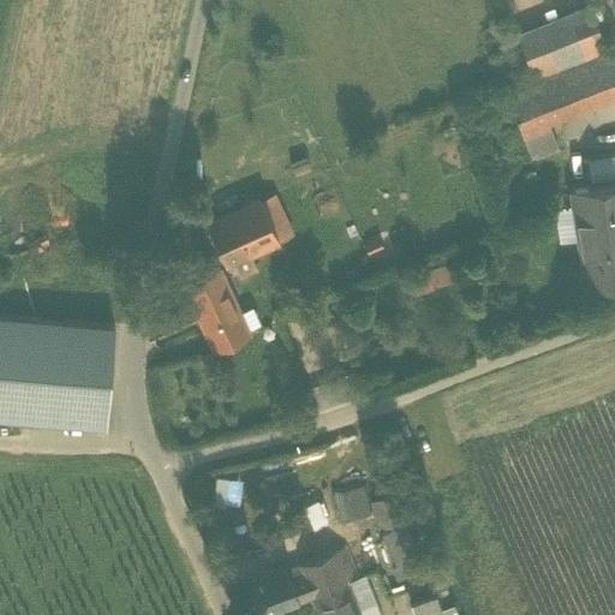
[(539,0),(509,12),(517,34),(559,17),(551,0),(539,0)]
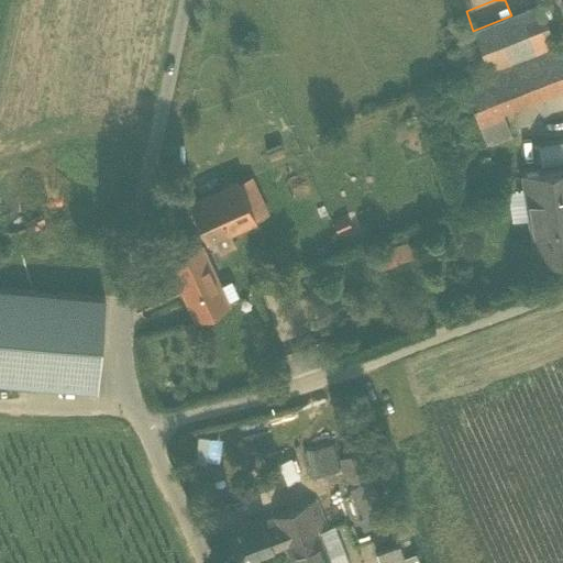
[(473,31),(489,72),(558,45),(540,4),(511,15),(473,31)]
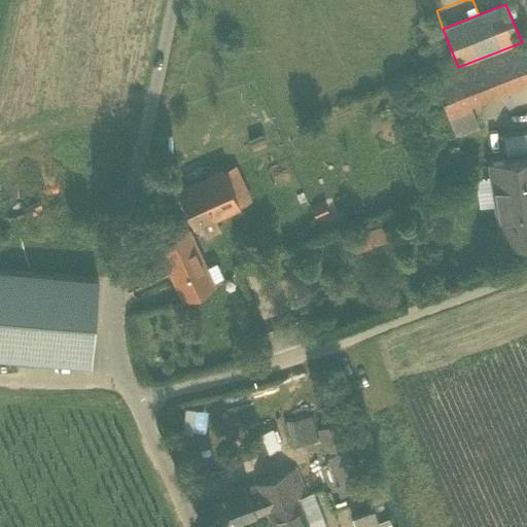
[(423,48),(435,69),(450,61),(438,40),(423,48)]
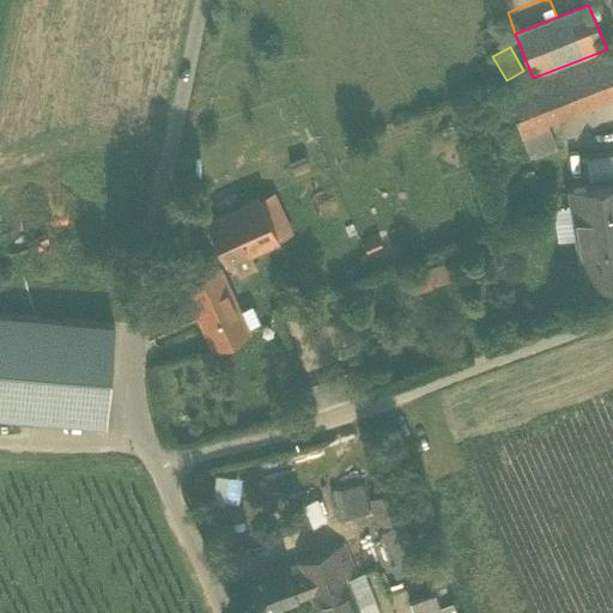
[(533,78),(529,80),(540,107),(546,120),(612,92),(612,65),(607,49),(533,78)]
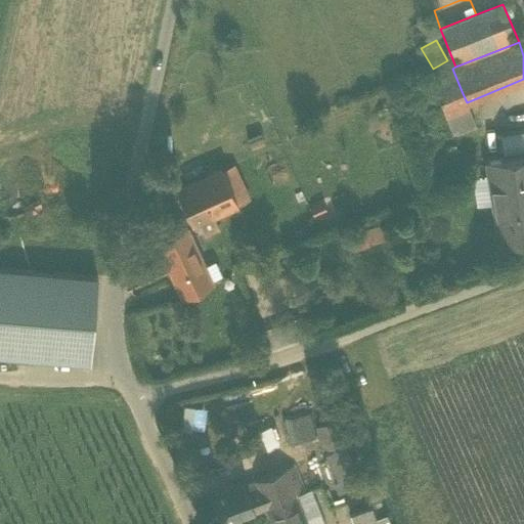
[(429,78),(439,99),(462,91),(452,69),(429,78)]
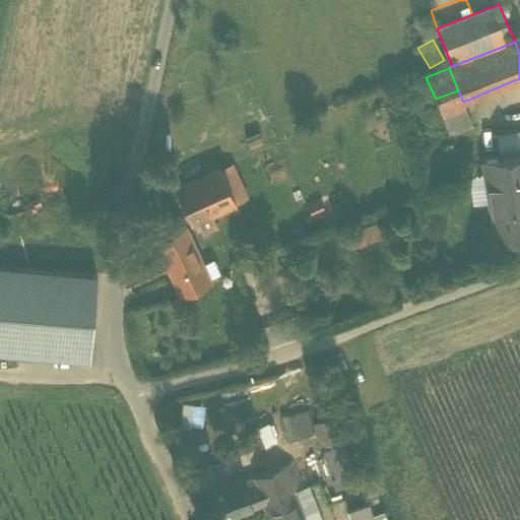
[(463,102),(458,90),(436,99),(449,133),(472,125),(463,102)]
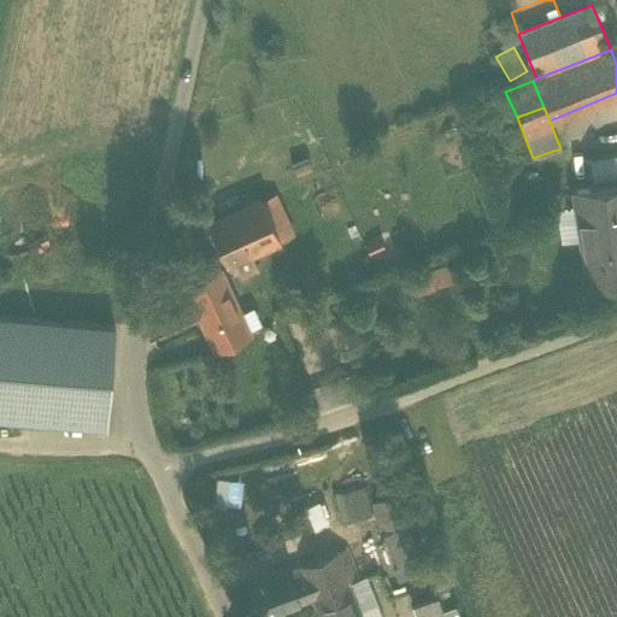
[(616,181),(616,170),(616,156),(593,153),(591,171),(601,172),(600,178),(616,181)]
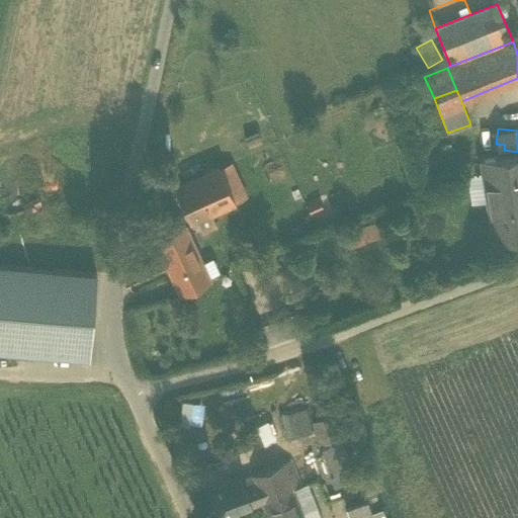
[(487,201),(493,238),(517,234),(517,154),(480,160),(482,172),(487,201)]
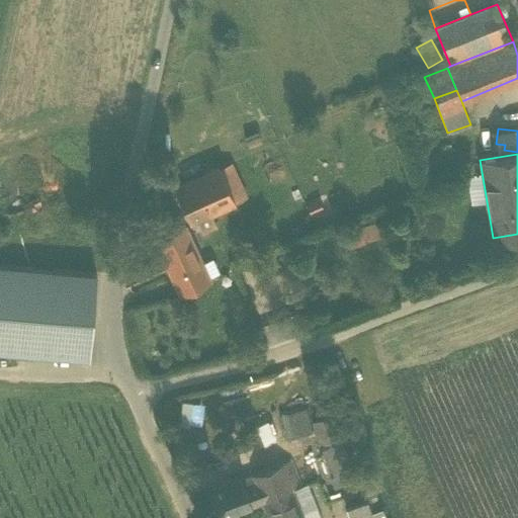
[(231,162),(219,168),(234,201),(246,195),(231,162)]
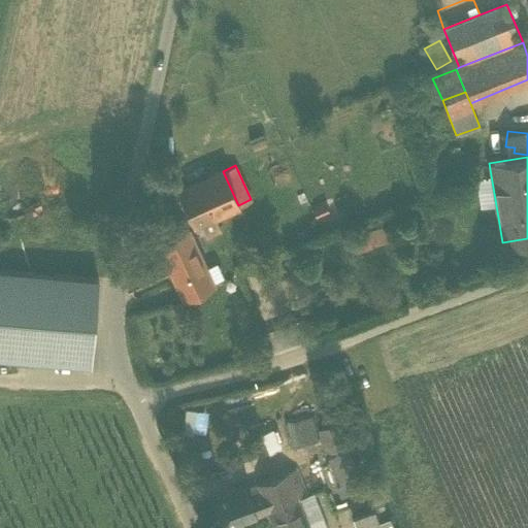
[(221,231),(216,218),(239,207),(238,205),(223,171),(174,193),(193,228),(202,224),(207,237),(221,231)]
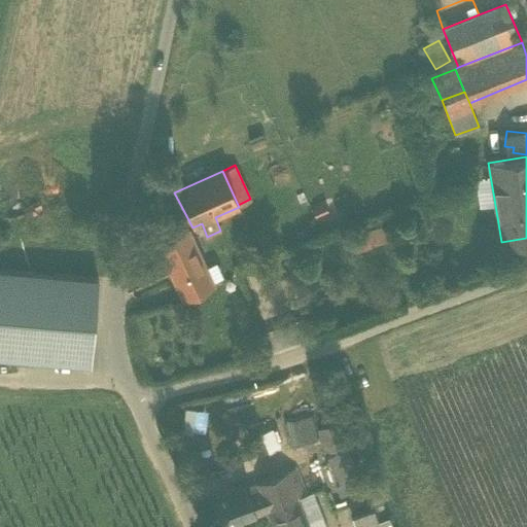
[(495,205),(490,175),(475,178),(480,207),(495,205)]
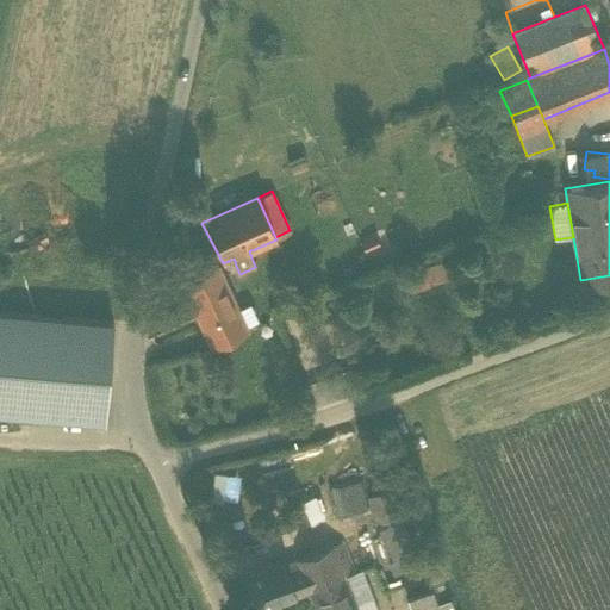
[(406,273),(411,288),(458,273),(452,257),(406,273)]
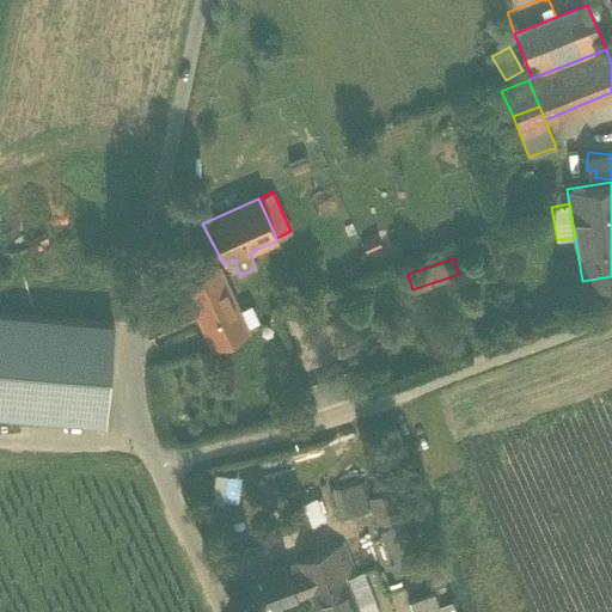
[(218,267),(182,282),(213,349),(248,332),(218,267)]
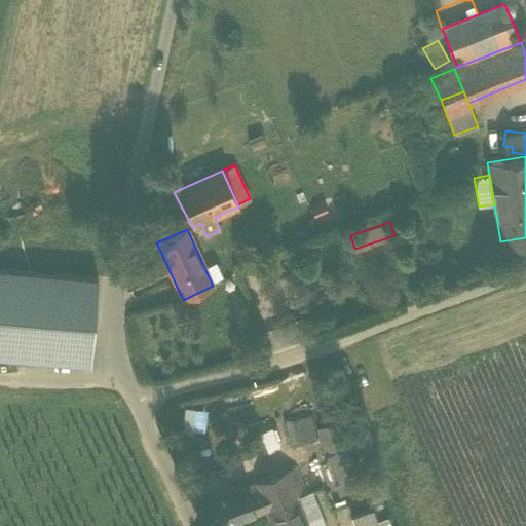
[(0,357),(90,364),(98,276),(0,268),(0,357)]
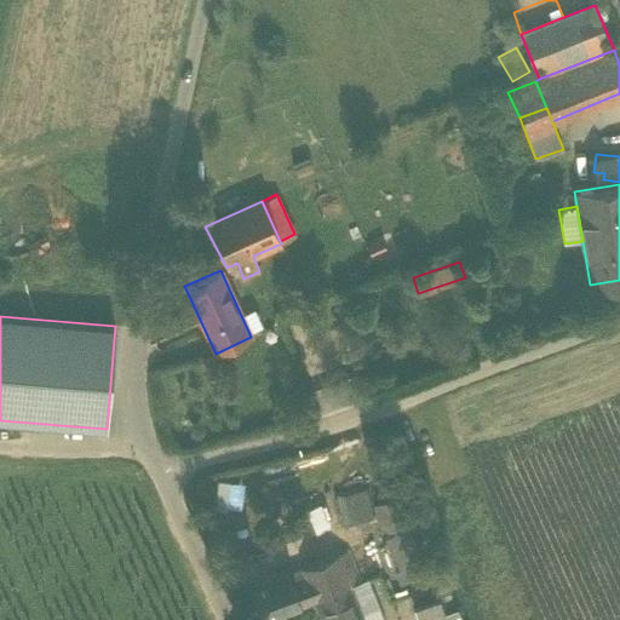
[(218,480),(214,509),(227,510),(227,509),(229,483),(229,481),(218,480)]
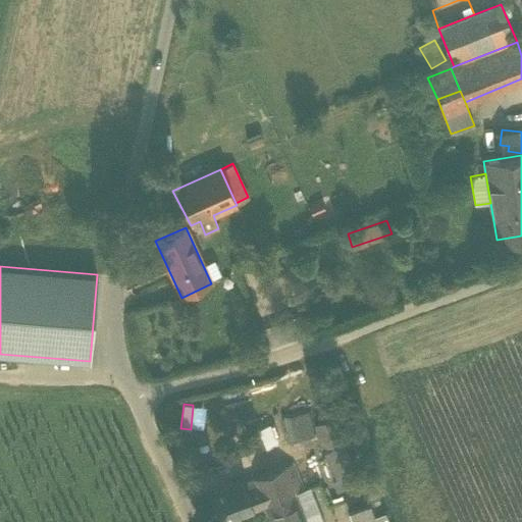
[(205,408),(193,407),(191,428),(203,429),(205,408)]
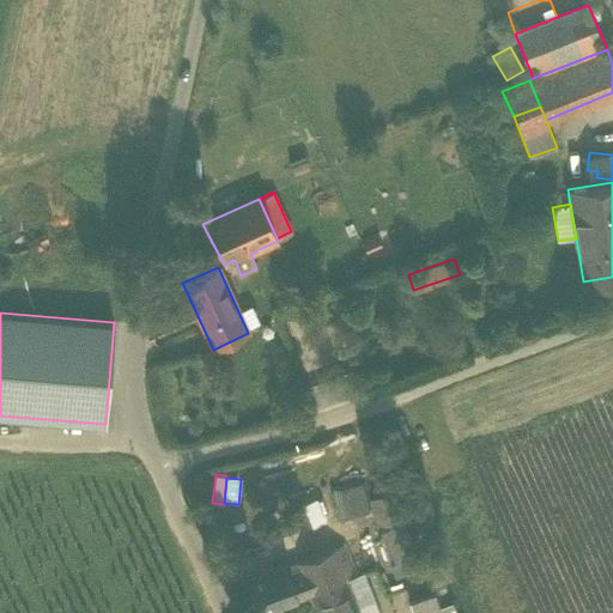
[(332,492),(340,519),(370,510),(362,483),(332,492)]
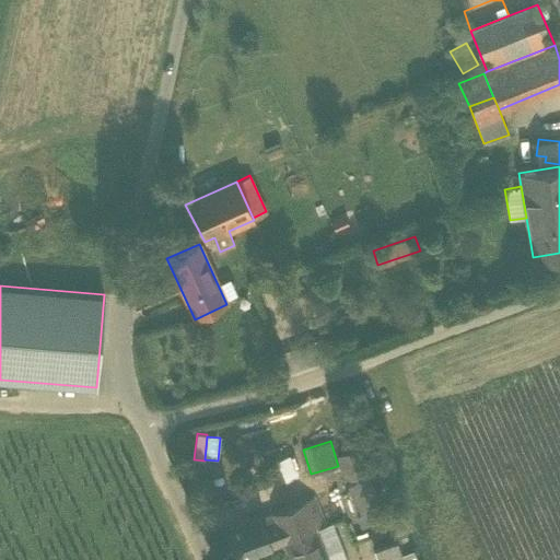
[(336,456),(346,483),(369,475),(359,447),(336,456)]
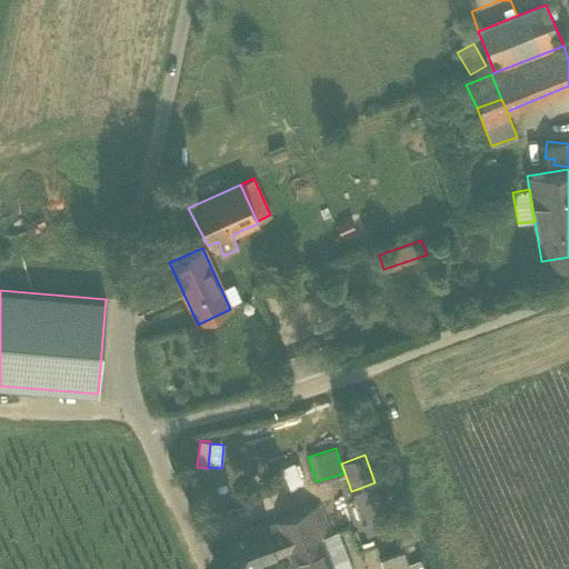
[(281,468),(289,490),(302,486),(295,463),(281,468)]
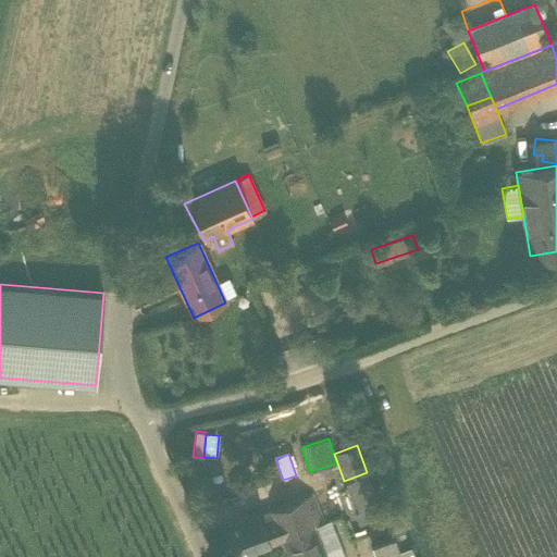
[(346,486),(359,524),(383,516),(370,479),(346,486)]
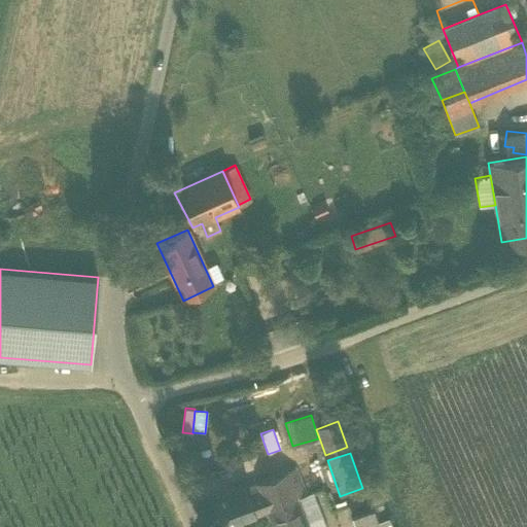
[(260,490),(268,508),(282,503),(296,497),(303,495),(293,472),(287,476),(286,471),(257,483),(260,490)]
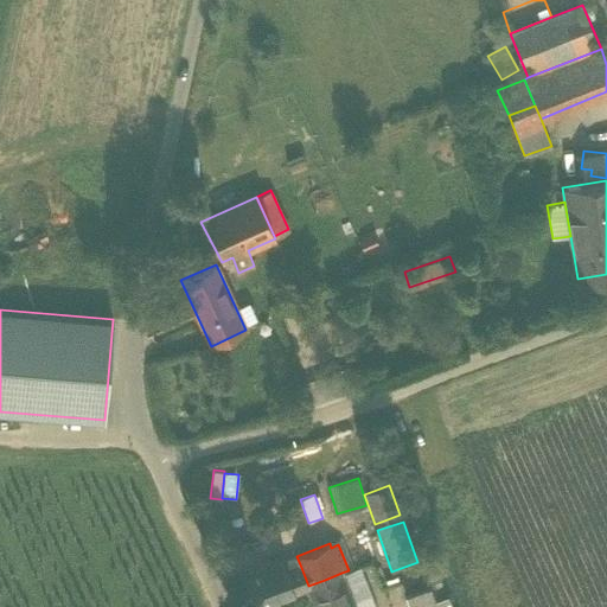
[(295,554),(282,560),(286,570),(300,564),(296,556),(295,554)]
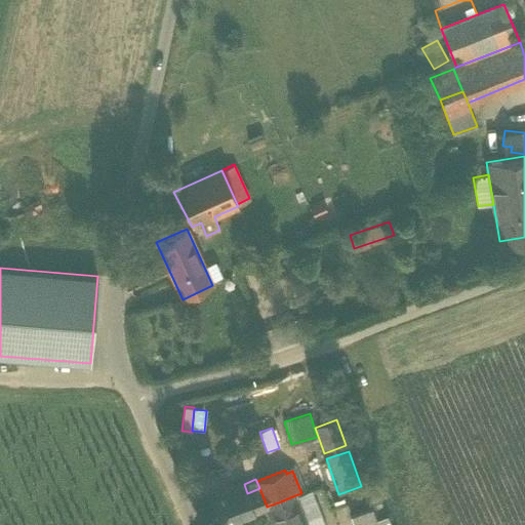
[(267,507),(259,488),(247,493),(244,484),(212,496),(224,524),(267,508),(267,507)]
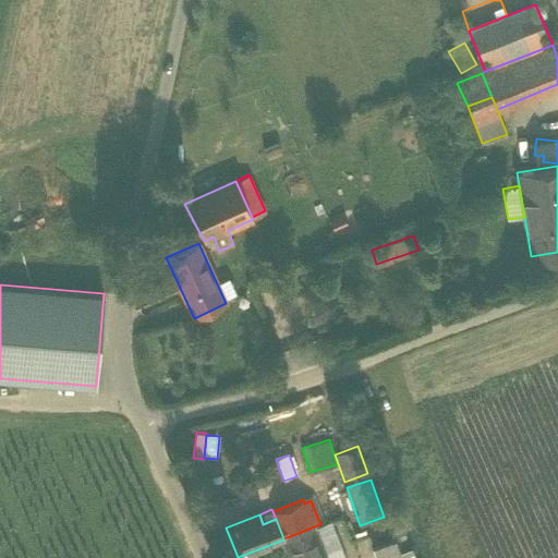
[(344,557),(330,520),(320,524),(314,526),(326,557),(344,557)]
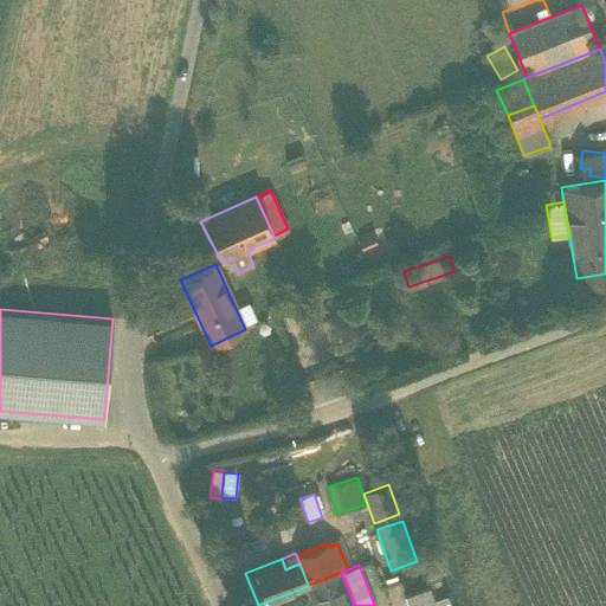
[(324,579),(308,585),(308,586),(313,597),(315,605),(354,605),(341,572),(324,579)]
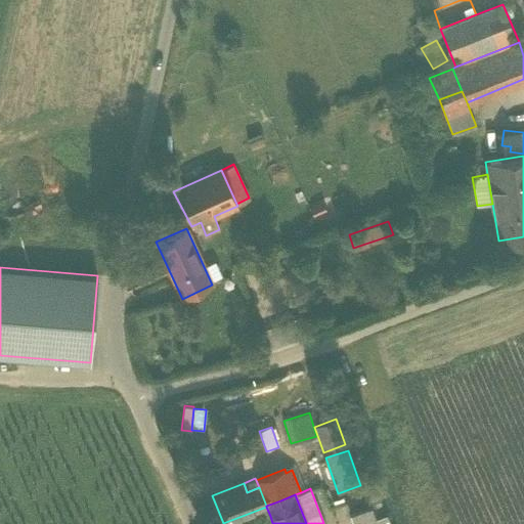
[(349,513),(353,523),(355,523),(376,517),(370,505),(349,513)]
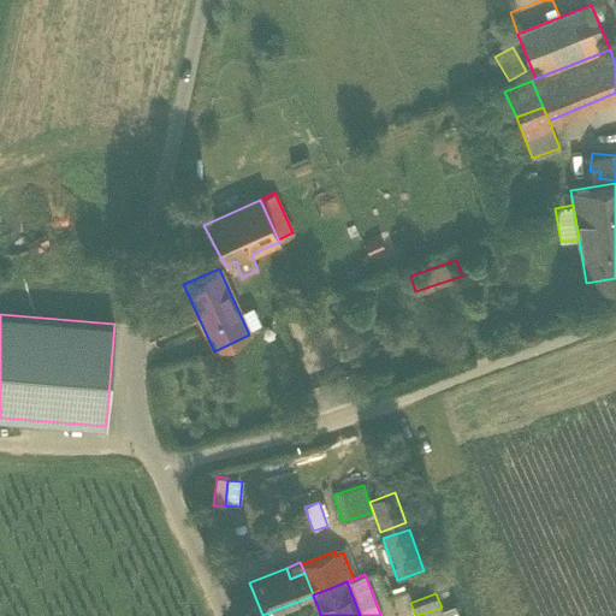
[(454,603),(442,608),(418,615),(451,615),(458,614),(454,603)]
